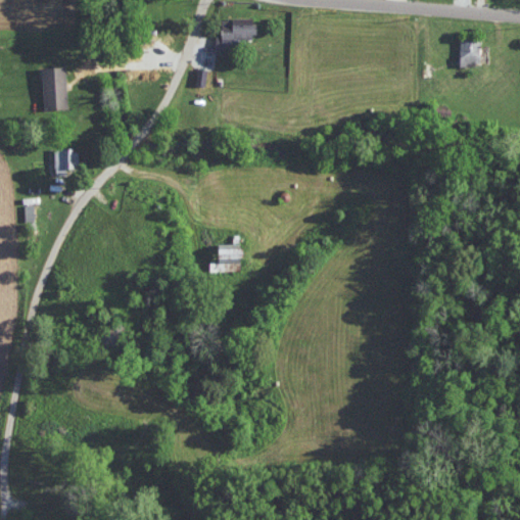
[(233,54),(233,42),(253,42),(253,19),(221,20),(221,34),(215,34),(215,54),(233,54)]
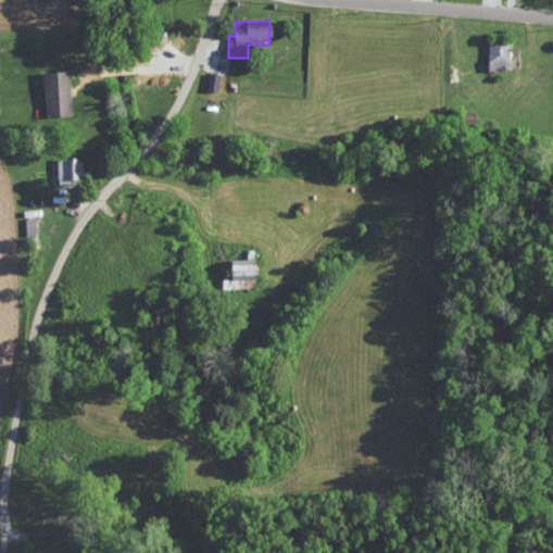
[(488,42),(489,72),(506,71),(506,62),(511,61),(511,42),(488,42)]
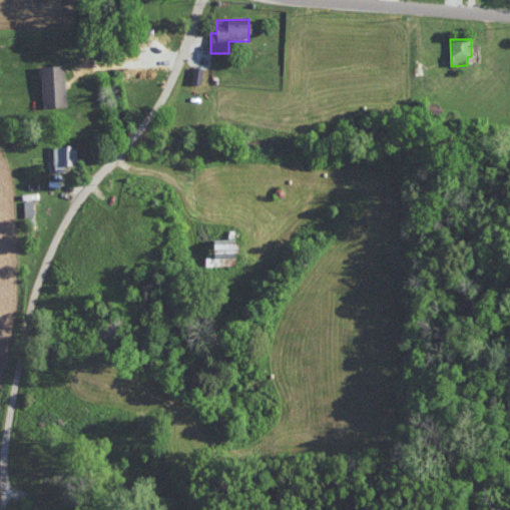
[(64,66),(41,67),(43,108),(65,107),(64,66)]
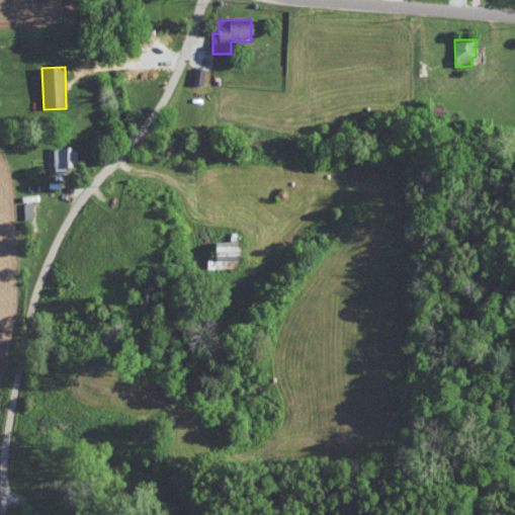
[(54,148),(55,174),(72,174),(72,164),(77,164),(76,147),(54,148)]
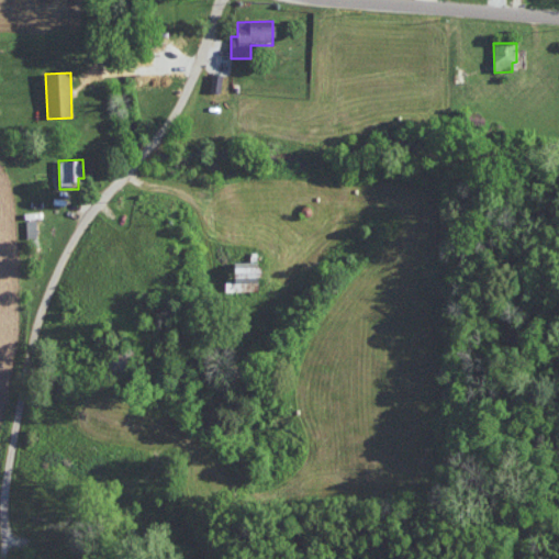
[(25,222),(26,244),(36,244),(36,222),(25,222)]
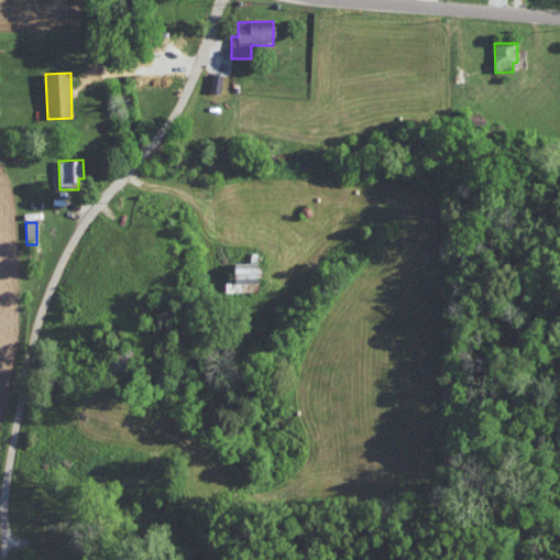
[(224,293),(260,294),(261,264),(237,263),(237,285),(224,284),(224,293)]
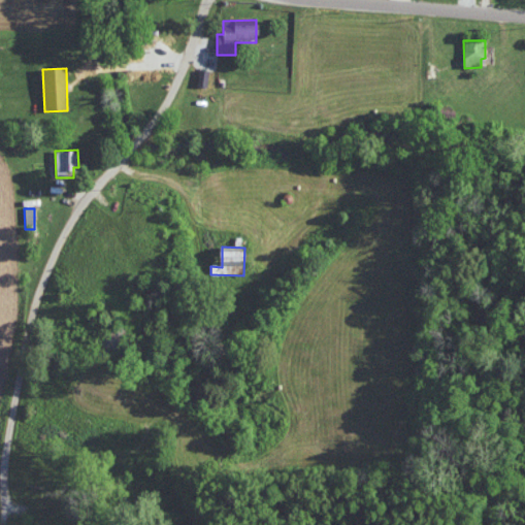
All buildings are outlined.
